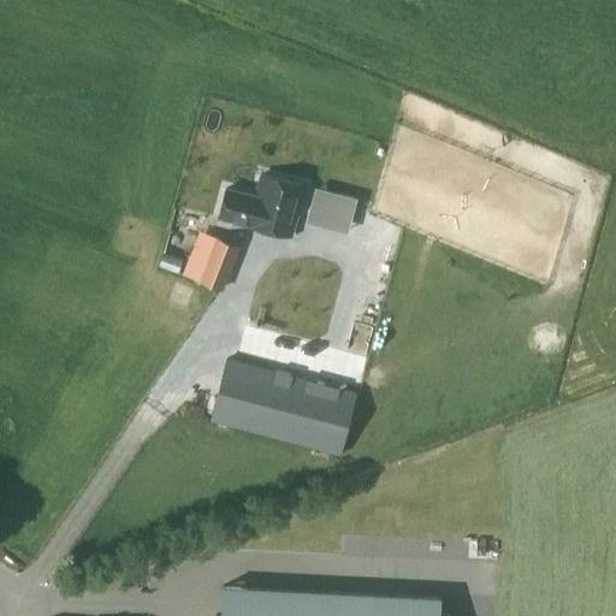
[(249,223),(248,224),(290,236),(304,184),(262,172),(256,195),(226,188),(219,214),(249,223)]
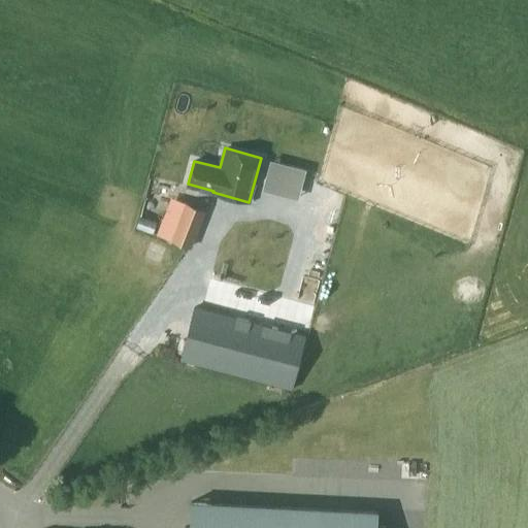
[(272,167),(258,233),(279,238),(294,171),(272,167)]
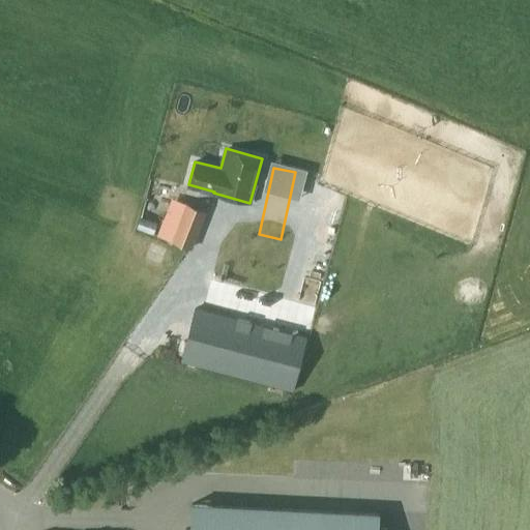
[(324,229),(328,201),(294,196),(290,223),(324,229)]
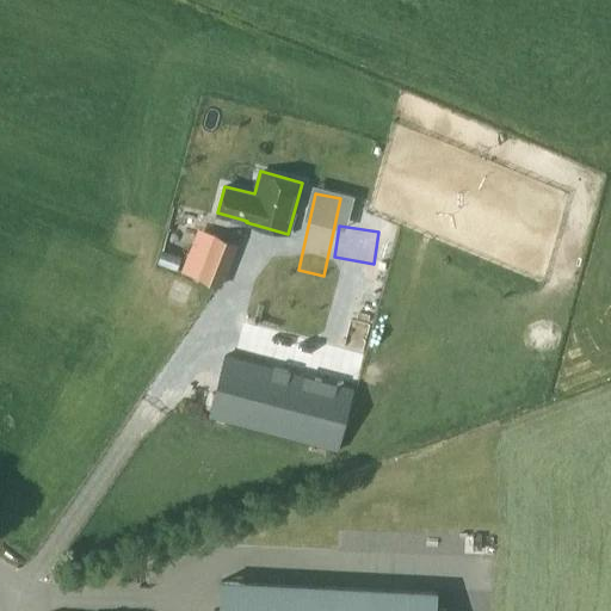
[(203,257),(186,251),(180,269),(222,285),(239,245),(213,234),(203,257)]
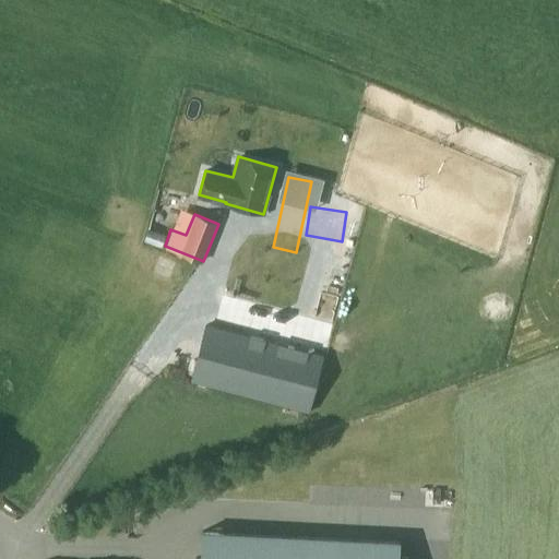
[(309,413),(324,355),(205,322),(189,381),(309,413)]
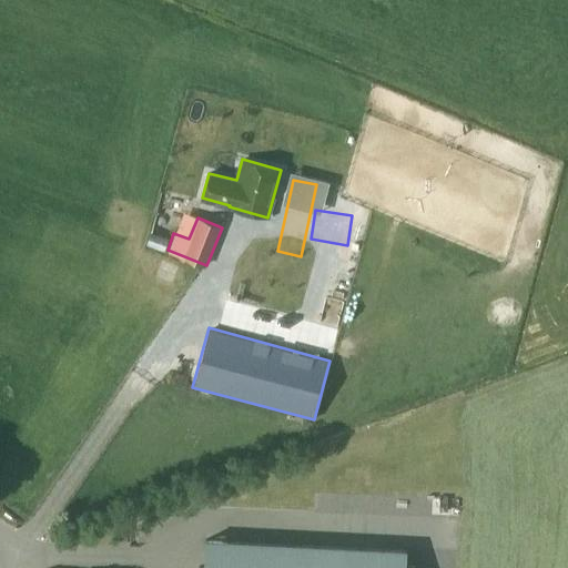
[(205,540),(205,543),(226,544),(225,567),(384,567),(385,551),(405,553),(405,551),(205,540)]
